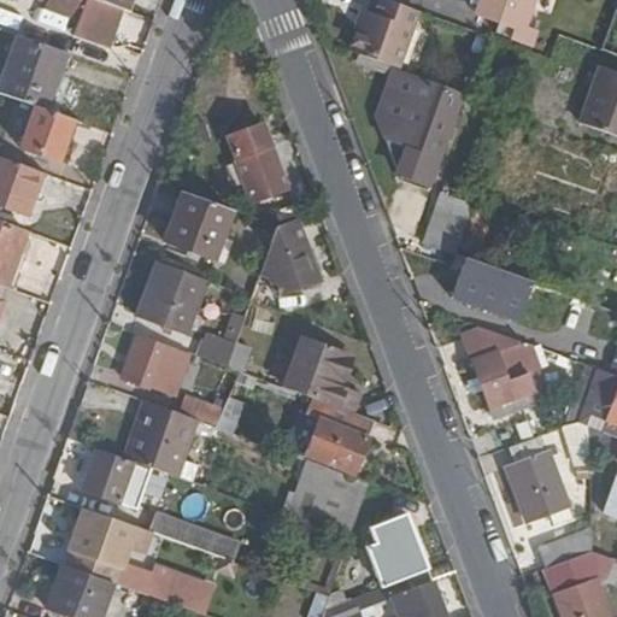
[(107,47),(122,7),(100,0),(46,0),(45,5),(80,17),(72,34),(107,47)]
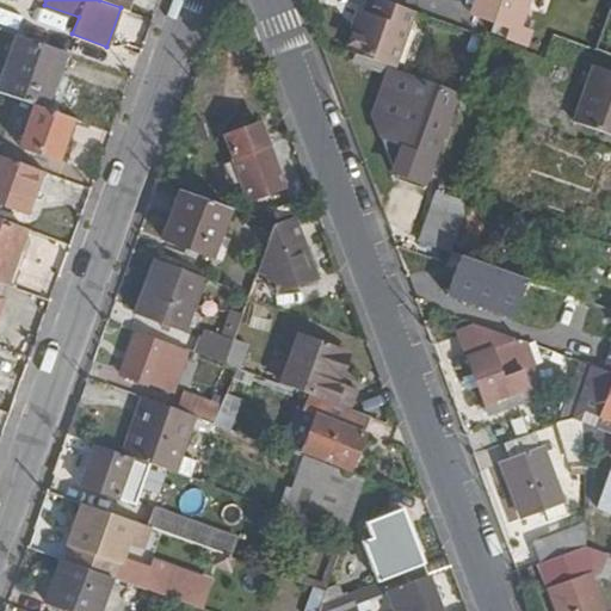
[(358,29),(350,53),(400,71),(420,13),(386,0),(370,0),(366,11),(364,10),(358,29)]
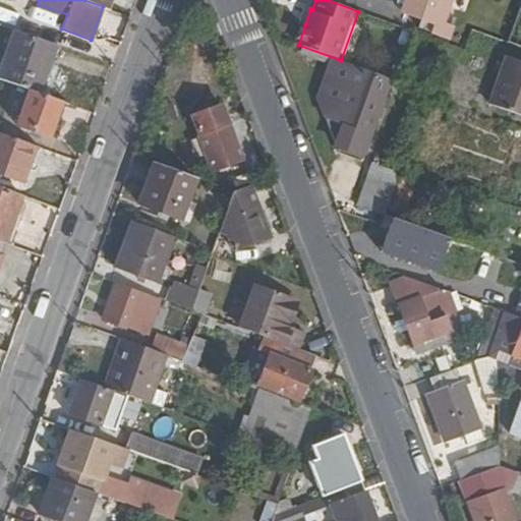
[(443,22),(451,0),(407,0),(404,9),(443,22)]
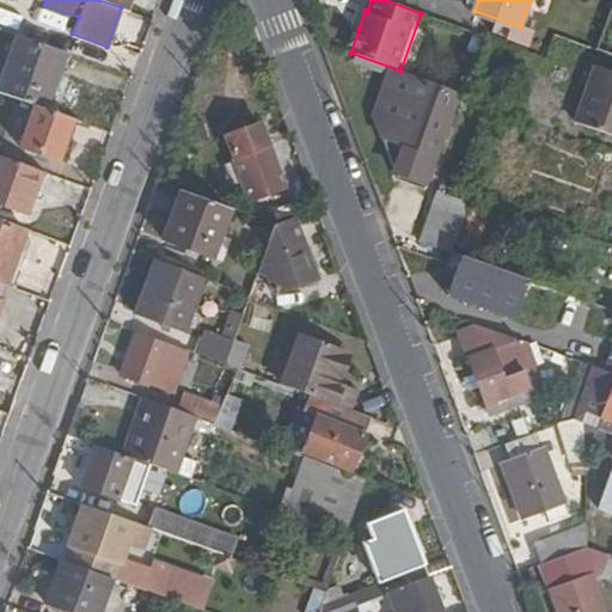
[(353,26),(359,29),(365,10),(359,8),(353,26)]
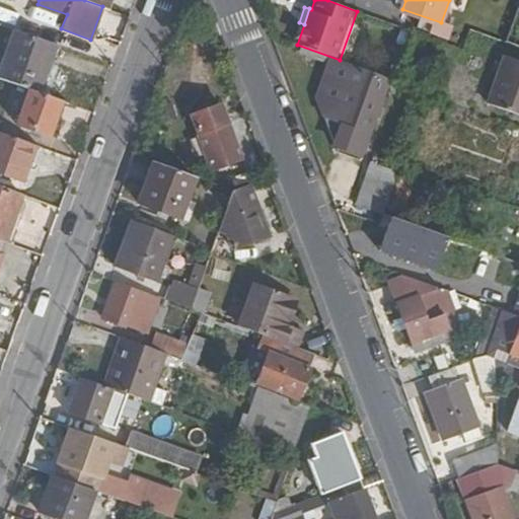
[(41,90),(48,69),(57,43),(18,28),(1,76),(33,87),(41,90)]
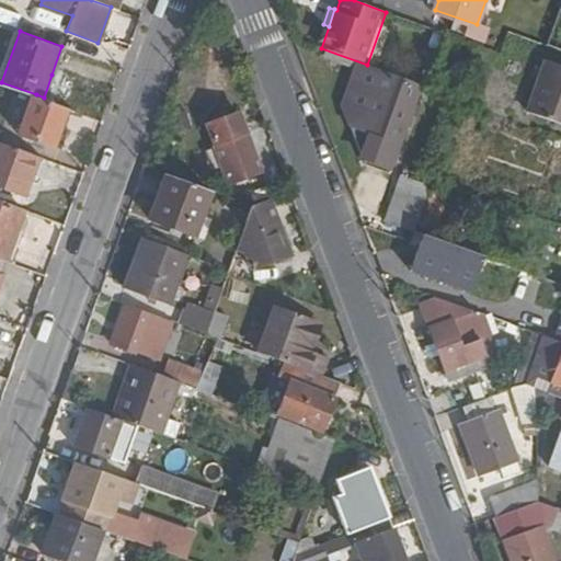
[(58,78),(68,49),(61,46),(52,75),(58,78)]
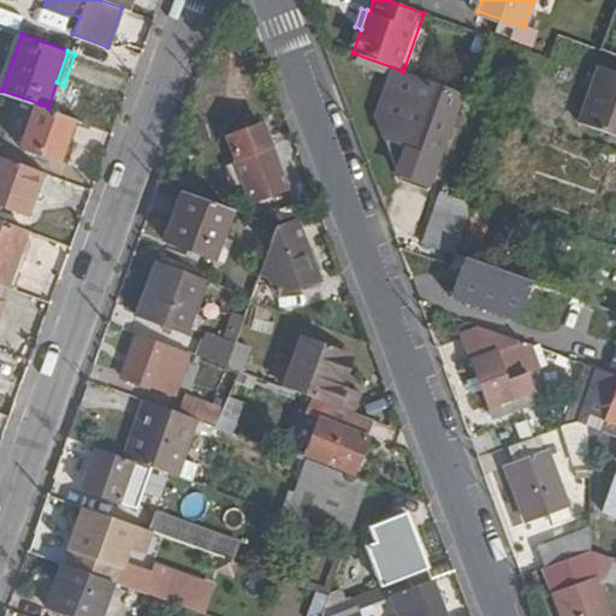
[(615,71),(602,66),(581,120),(615,132),(615,71)]
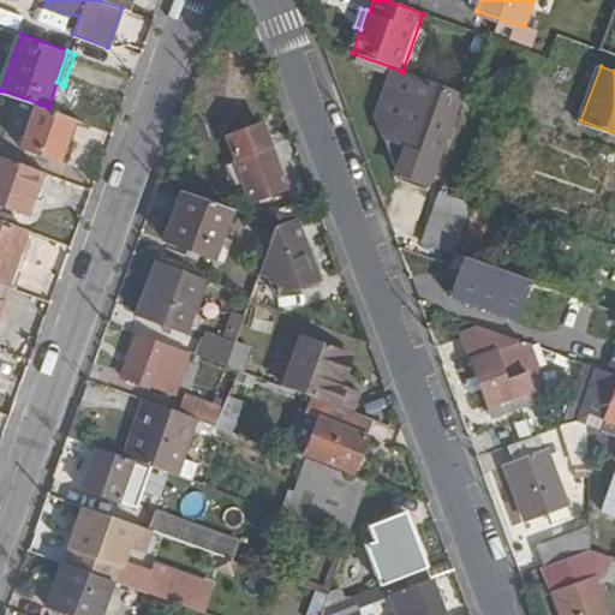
[(470,99),(430,84),(406,148),(448,162),(470,99)]
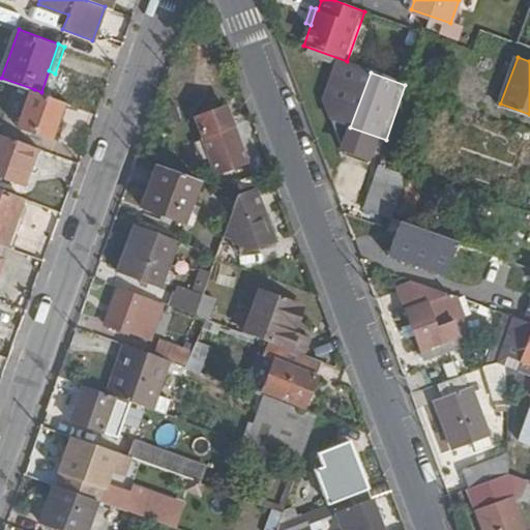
[(53,137),(66,100),(41,92),(34,89),(22,124),(53,137)]
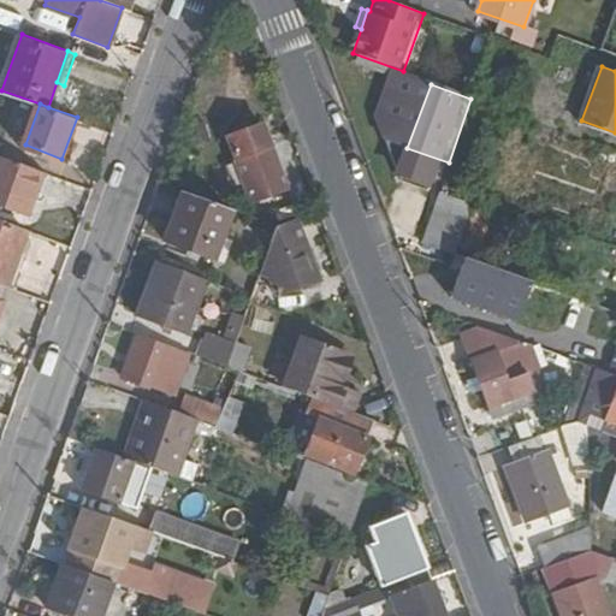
[(286,181),(264,117),(229,130),(254,193),(286,181)]
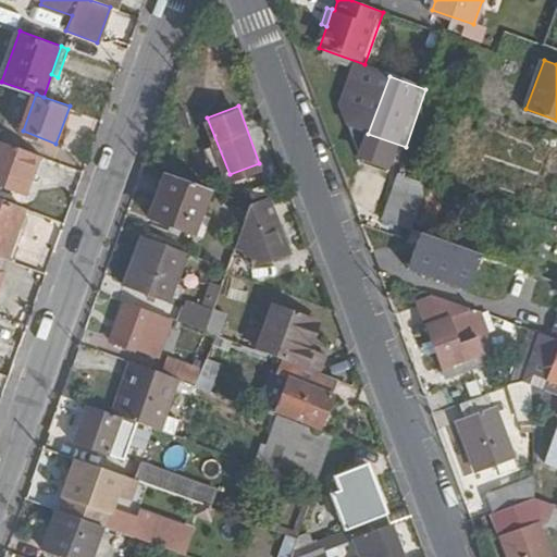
[(29,174),(32,175),(40,153),(0,138),(0,183),(23,192),(29,174)]
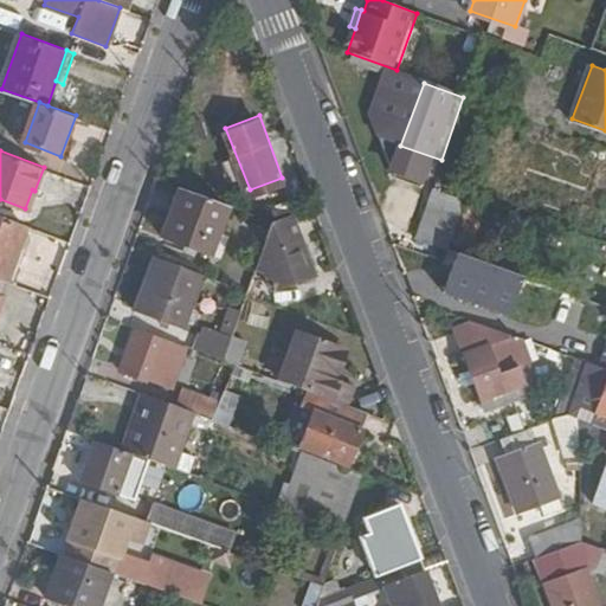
[(42,192),(49,169),(44,167),(34,191),(42,192)]
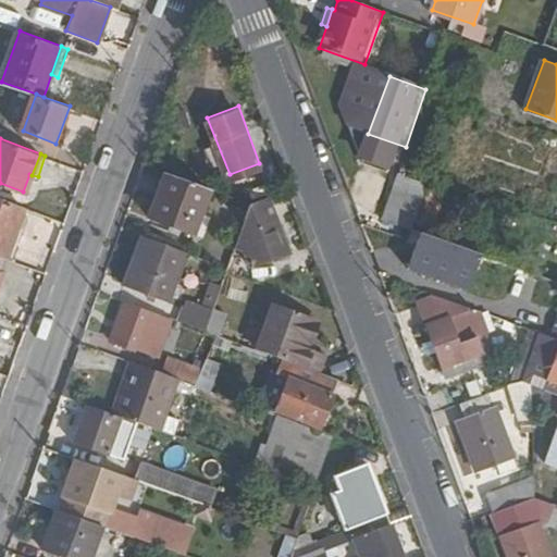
[(503,181),(507,166),(481,157),(477,171),(503,181)]
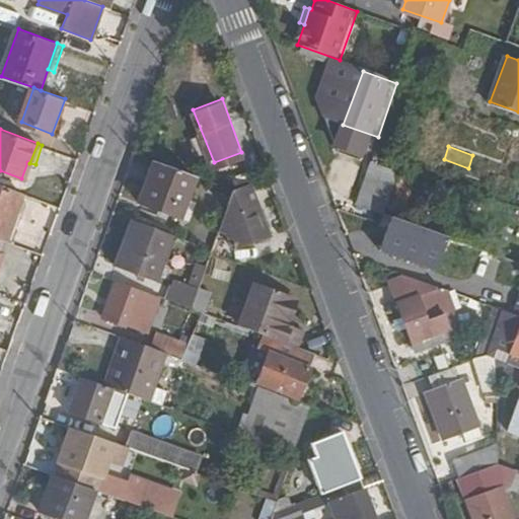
[(184,216),(199,174),(156,160),(142,202),(184,216)]
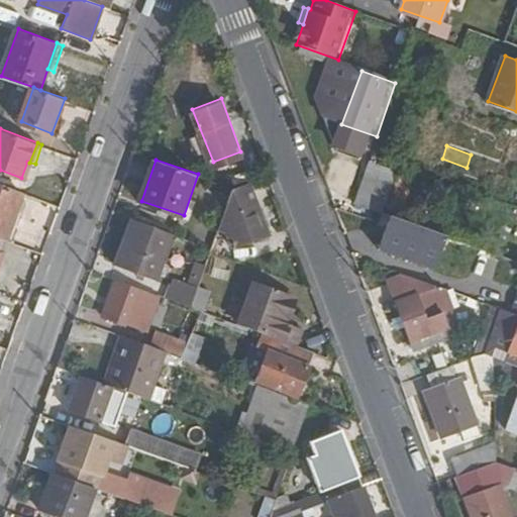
[(359,204),(386,213),(386,211),(388,206),(400,168),(375,160),(359,204)]
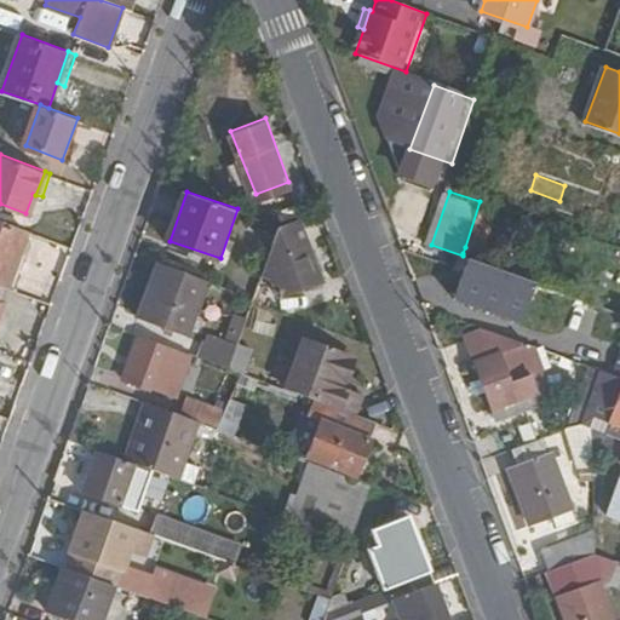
[(482,195),(480,201),(465,247),(480,253),(499,202),(482,195)]
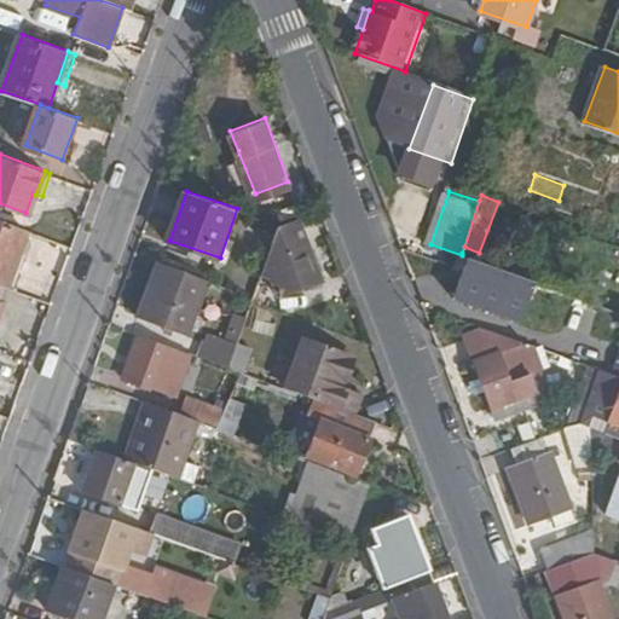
[(329,277),(311,233),(302,215),(279,223),(265,270),(278,273),(284,293),(329,277)]
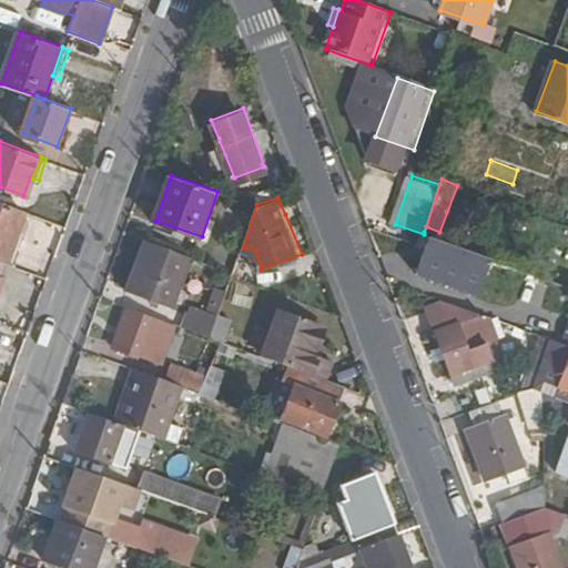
[(21,229),(27,210),(0,200),(0,260),(14,265),(27,231),(21,229)]
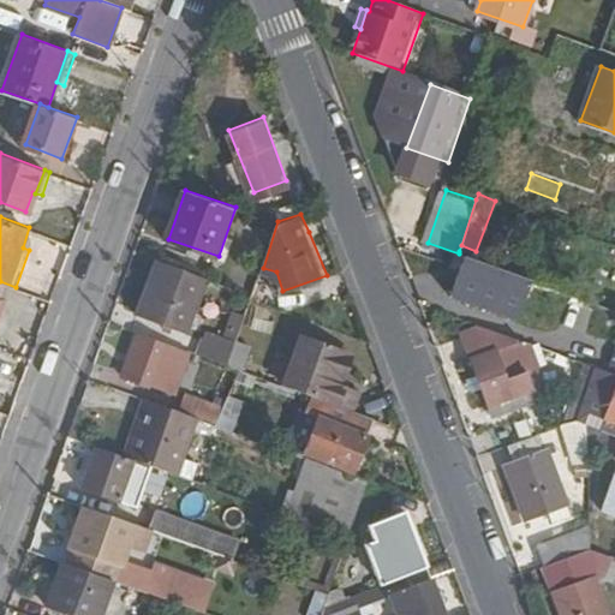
[(189,332),(209,275),(161,258),(143,314),(189,332)]
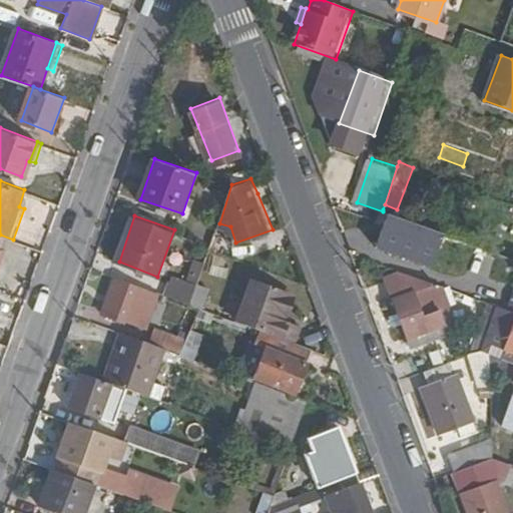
[(373,250),(430,272),(443,236),(386,215),(373,250)]
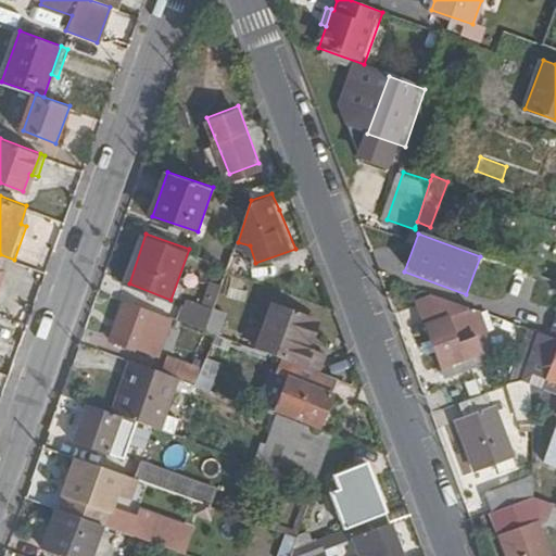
[(181,319),(205,328),(213,306),(223,283),(213,280),(204,303),(189,298),(181,319)]
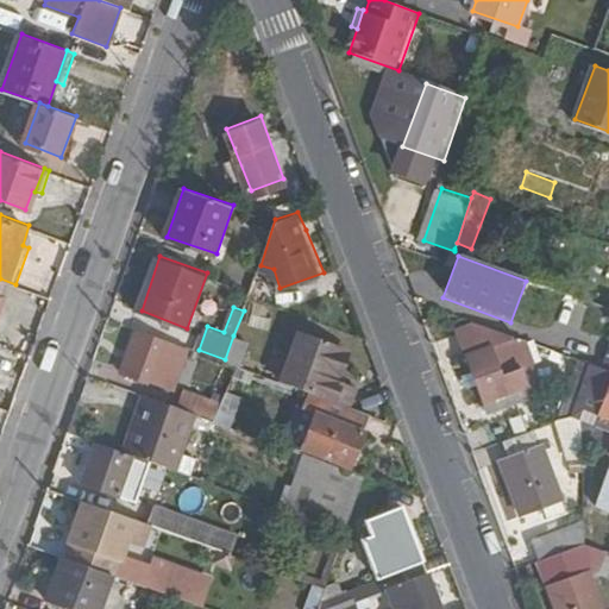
[(494,327),(472,319),(456,325),(490,412),(535,395),(523,364),(502,372),(491,345),(498,341),(494,327)]
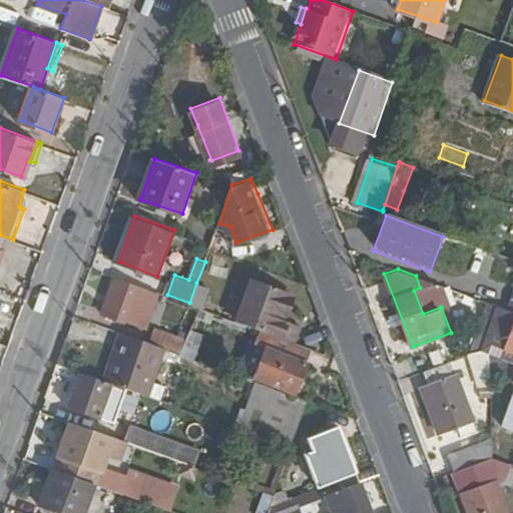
[(250,278),(235,319),(274,333),(297,341),(302,325),(284,318),(294,293),(250,278)]
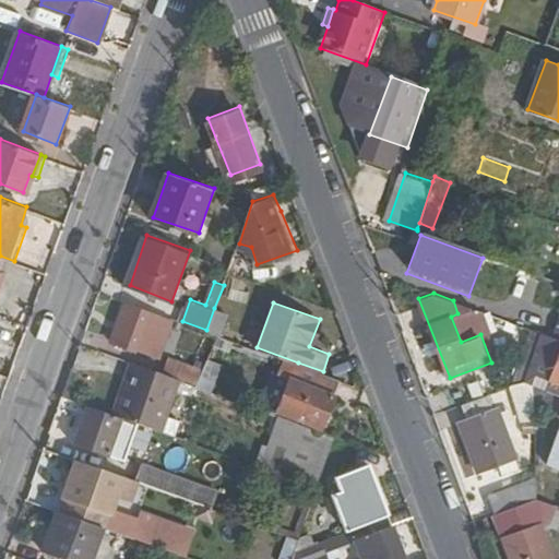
[(142,352),(155,316),(126,304),(113,341),(142,352)]
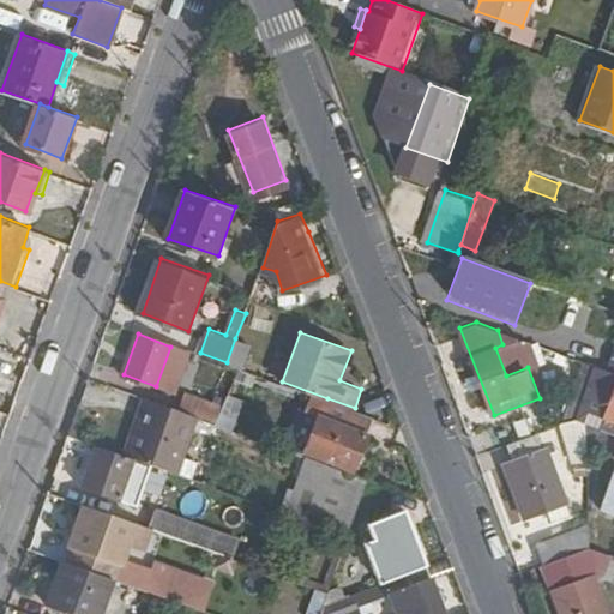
[(235,338),(227,362),(239,366),(247,343),(235,338)]
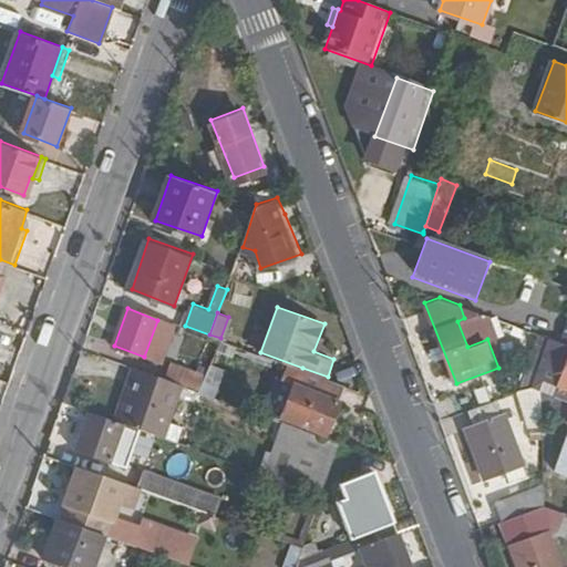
[(566,348),(546,341),(529,389),(539,392),(566,401),(566,348)]
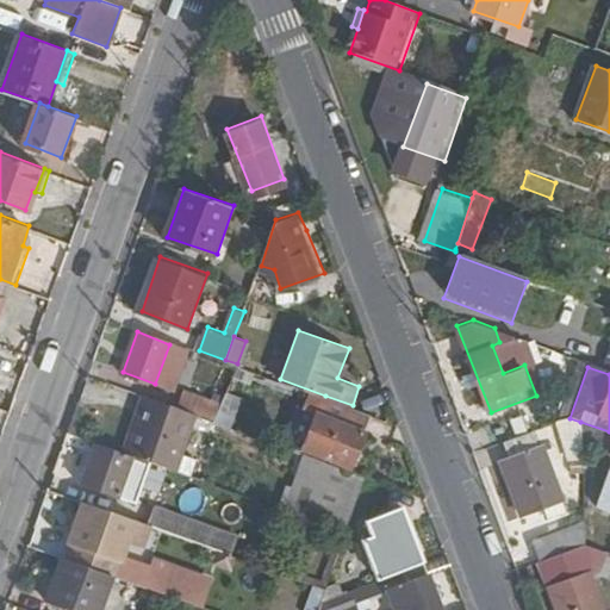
[(218,421),(225,403),(188,390),(181,406),(218,421)]
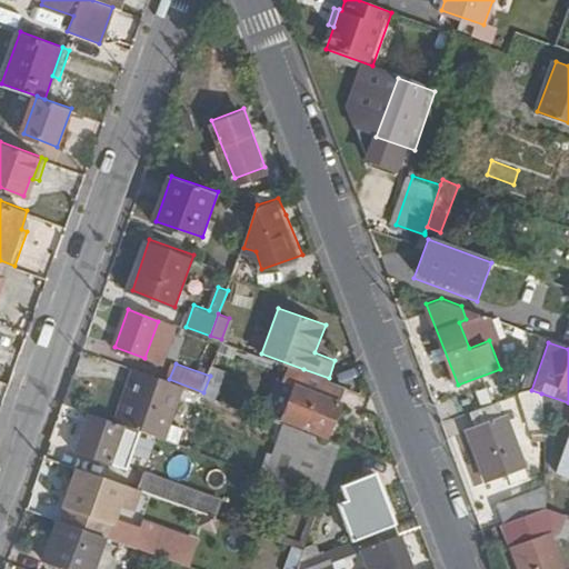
[(175,383),(127,366),(108,417),(125,423),(156,435),(175,383)]
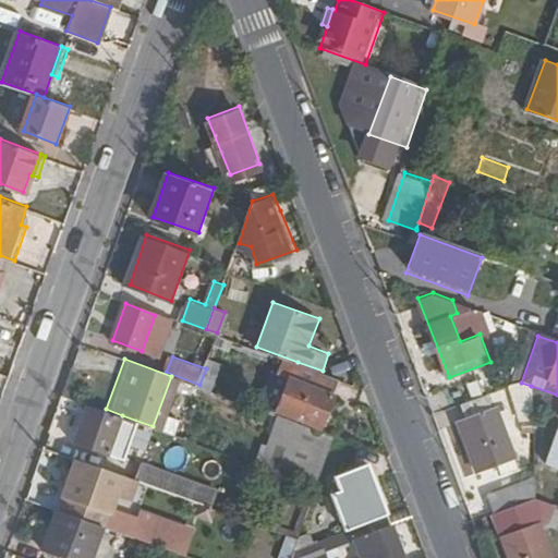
[(326,426),(341,378),(323,371),(298,362),(282,410),(326,426)]
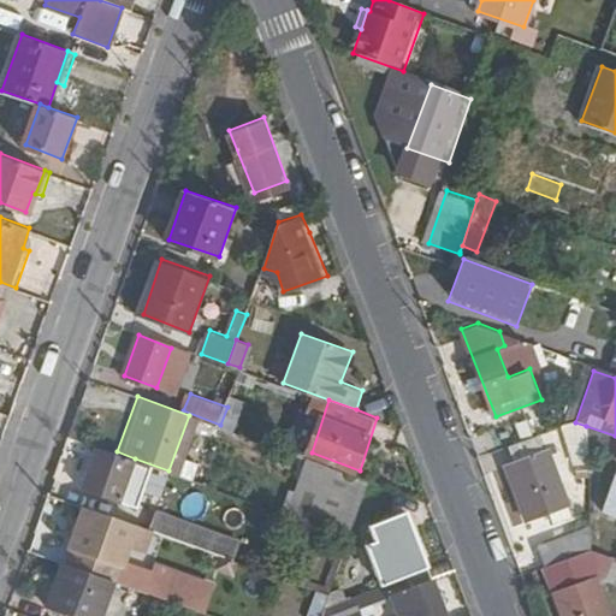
[(117,451),(100,445),(86,485),(120,498),(135,458),(117,451)]
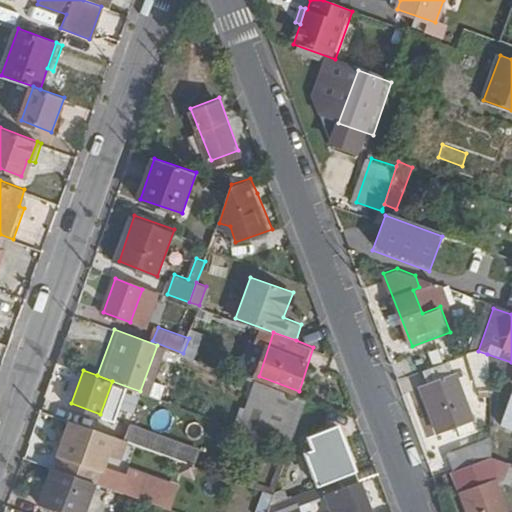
[(440,431),(459,424),(472,419),(454,371),(423,383),(440,431)]
